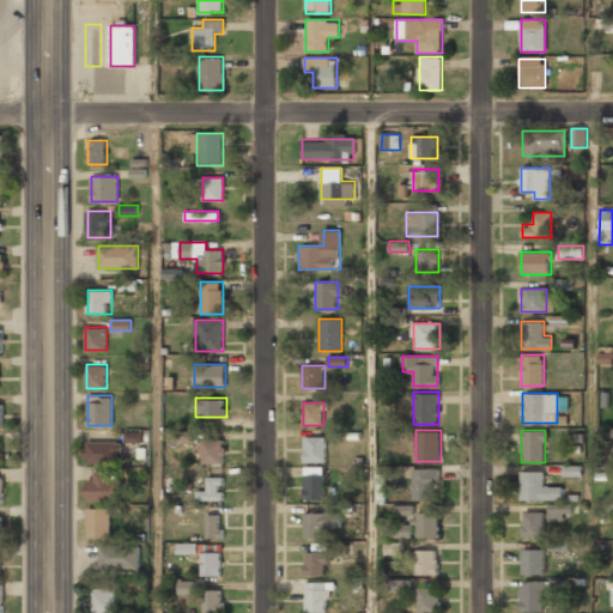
[(126,442),(143,442),(143,432),(126,432),(126,442)]
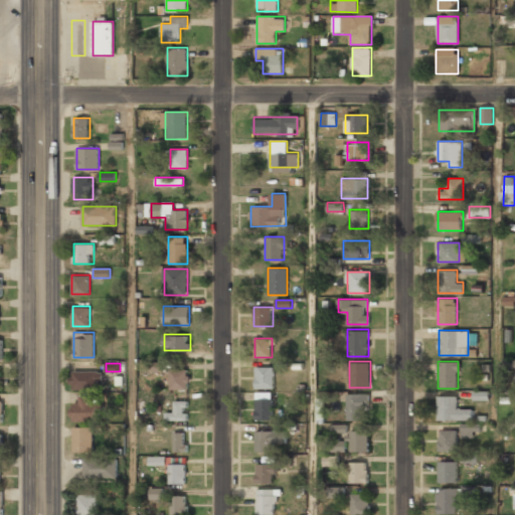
[(255,388),(274,388),(274,367),(255,367),(255,388)]
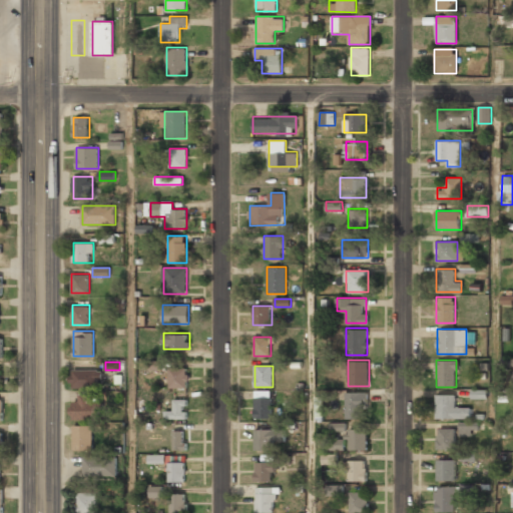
[(169,388),(186,388),(186,368),(169,368),(169,388)]
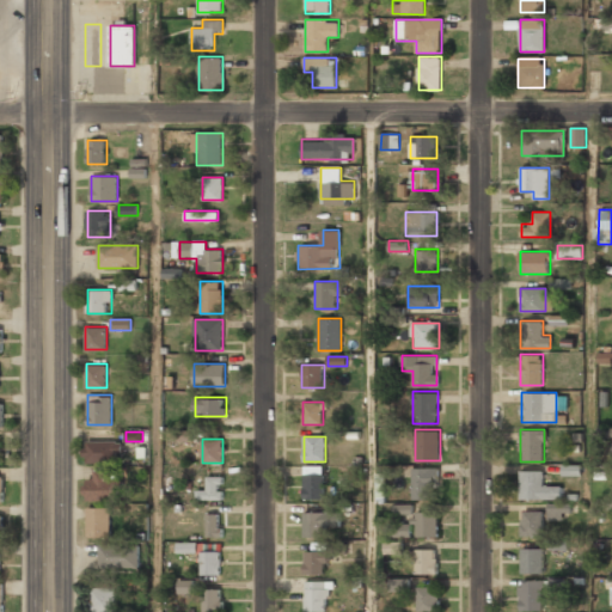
[(121,461),(121,441),(85,441),(85,461),(121,461)]
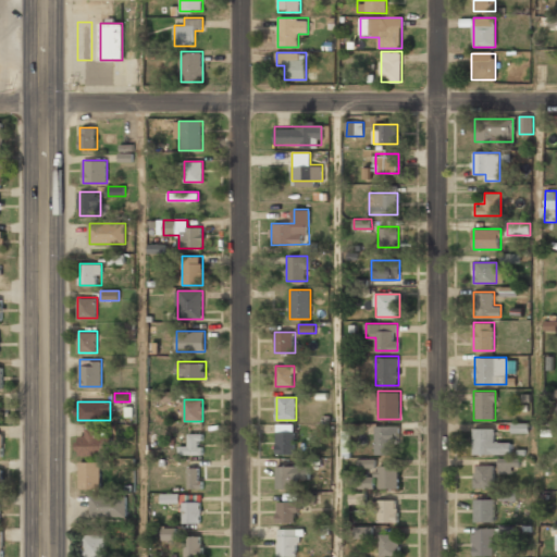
[(375,454),(396,454),(396,424),(375,424),(375,454)]
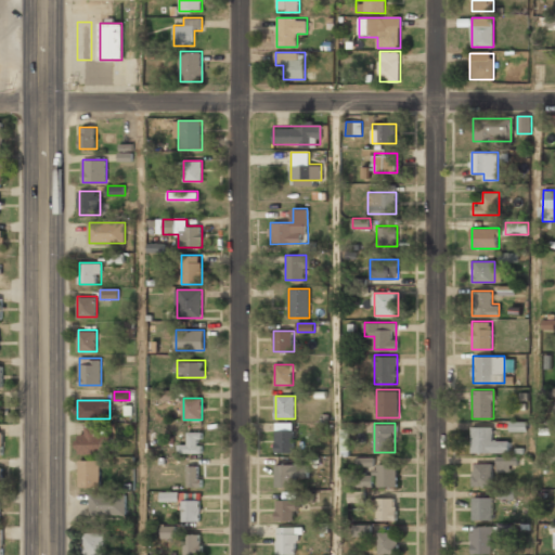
[(275,452),(294,452),(294,426),(275,426),(275,452)]
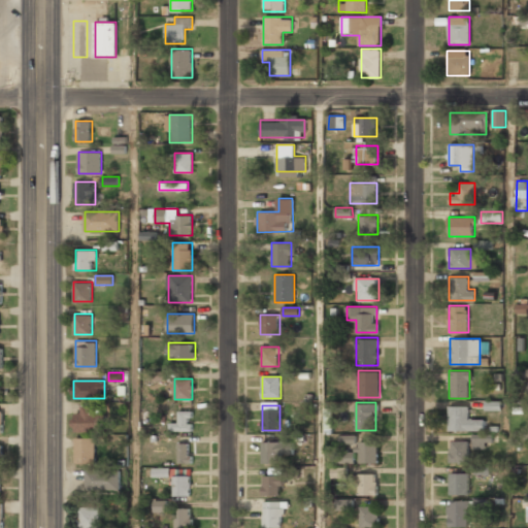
[(483,418),(468,418),(468,405),(449,405),(449,430),(483,430),(483,418)]
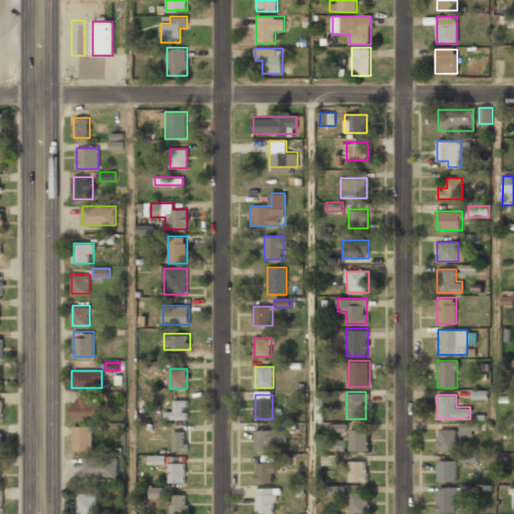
[(100,420),(100,399),(71,399),(71,420),(100,420)]
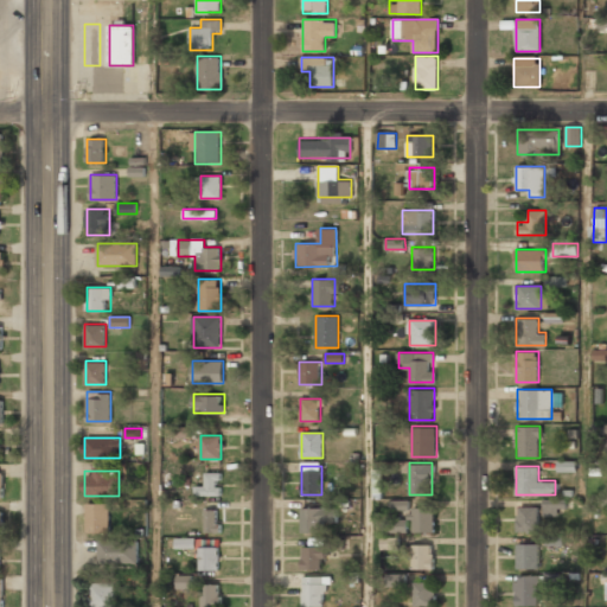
[(221,472),(206,472),(206,485),(197,485),(197,494),(221,494),(221,472)]
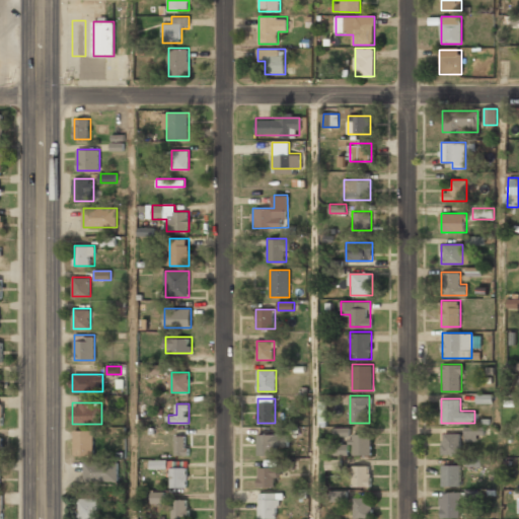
[(485,427),(465,427),(464,439),(485,439),(485,427)]
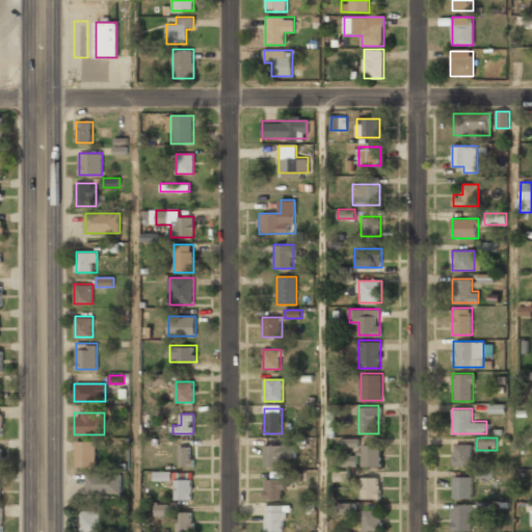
[(360,447),(358,439),(342,439),(343,448),(360,447)]
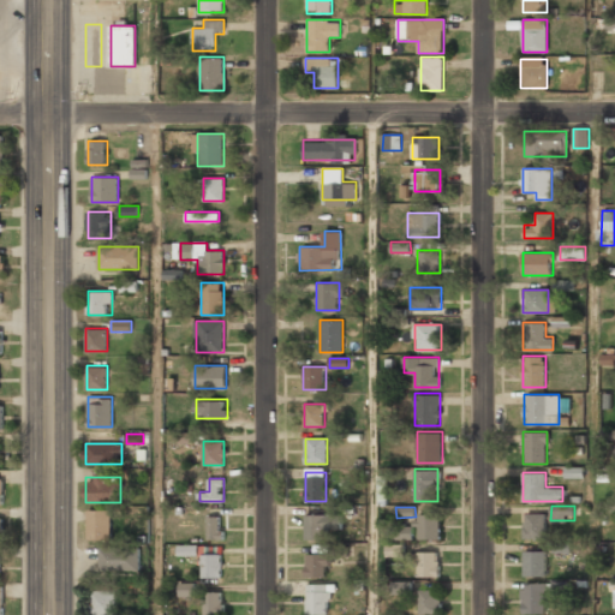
[(88,539),(111,539),(111,509),(88,509),(88,539)]
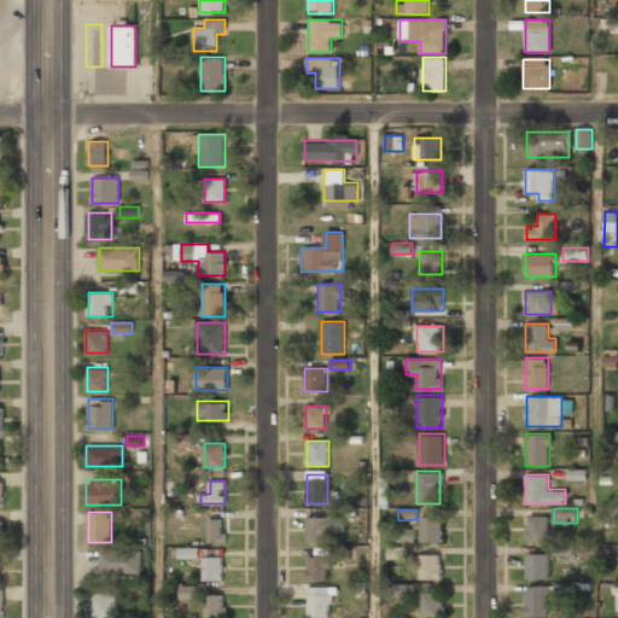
[(442,541),(443,517),(420,516),(420,541),(442,541)]
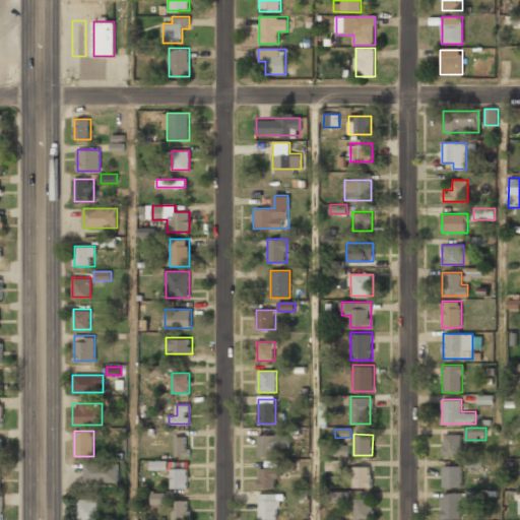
[(461,454),(461,434),(443,434),(443,454),(461,454)]
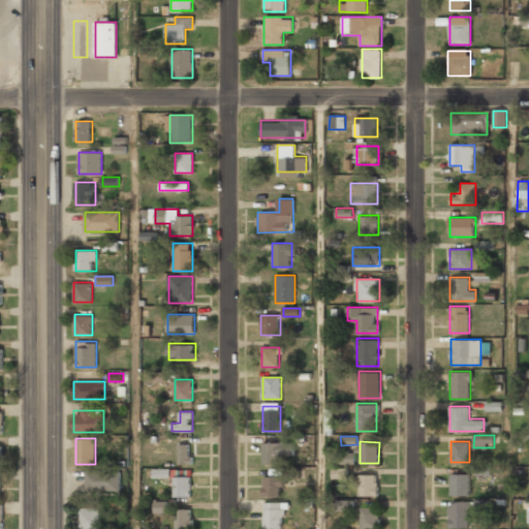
[(282,455),(293,455),(293,442),(262,442),(262,464),(282,464),(282,455)]
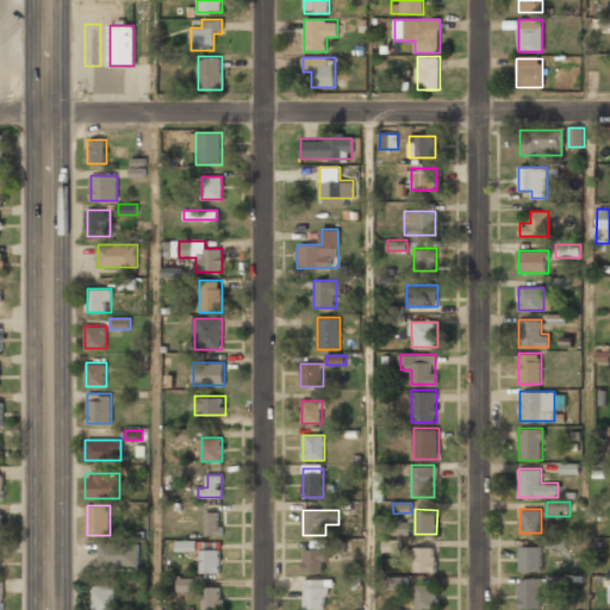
[(221,511),(206,511),(206,534),(221,534),(221,511)]
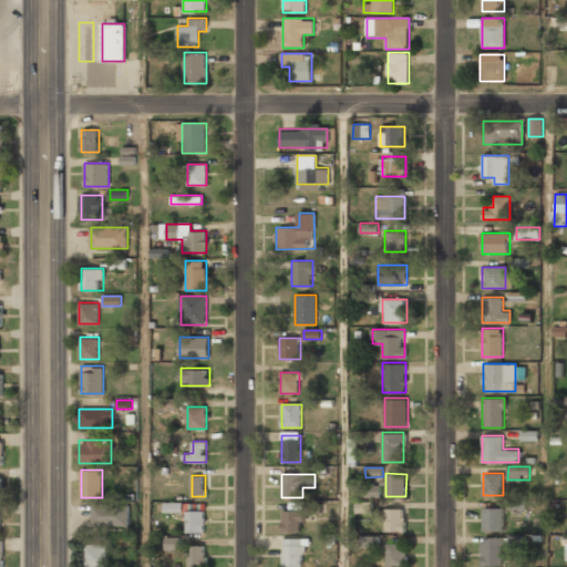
[(372,495),(371,486),(360,487),(360,496),(372,495)]
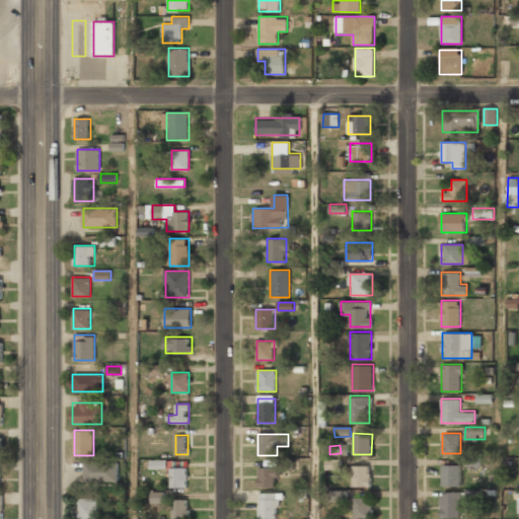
[(117,462),(83,462),(83,482),(117,482),(117,462)]
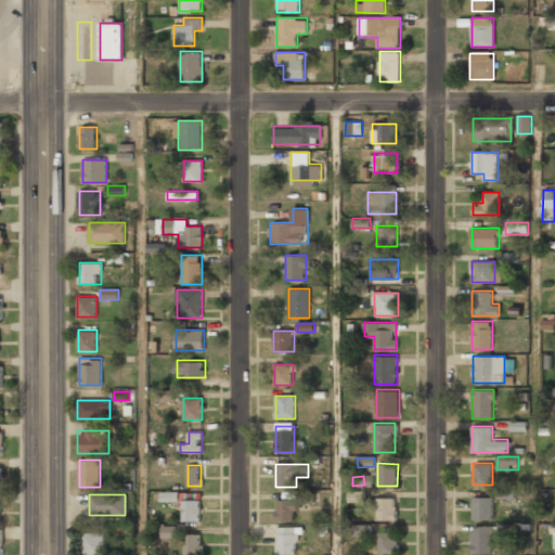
[(493,497),(473,497),(473,519),(493,519),(493,497)]
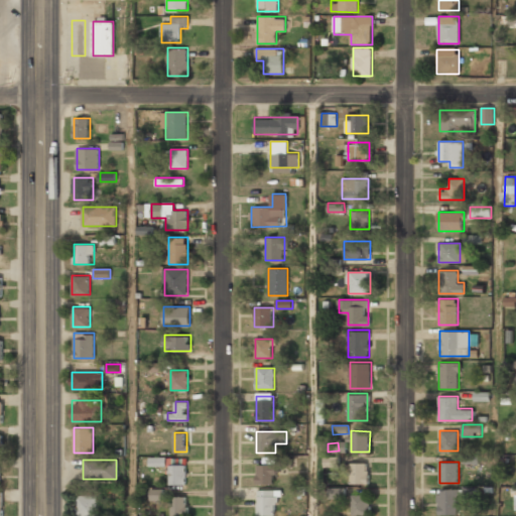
[(170,484),(186,484),(186,463),(170,463),(170,484)]
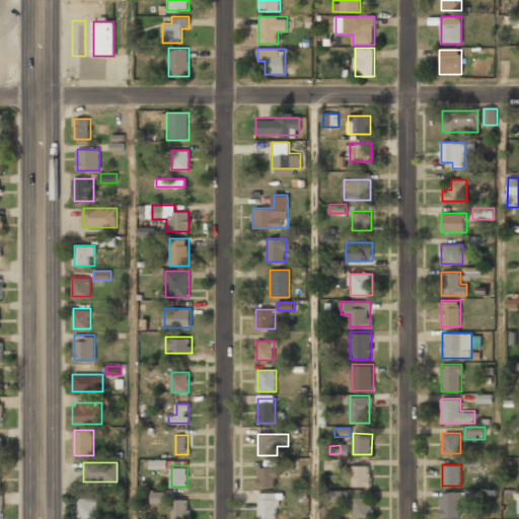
[(278,465),(258,465),(258,487),(278,487),(278,465)]
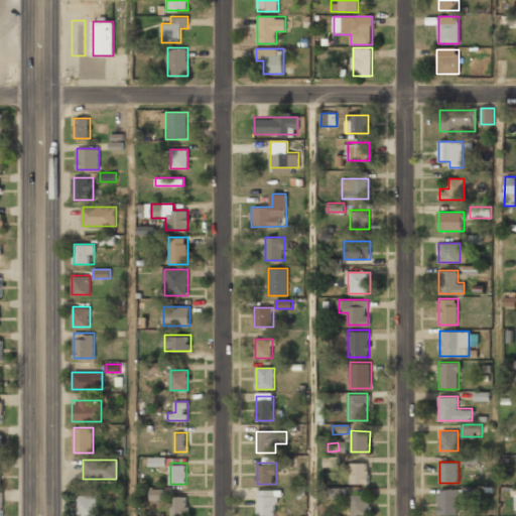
[(351,484),(369,484),(369,463),(351,463),(351,484)]
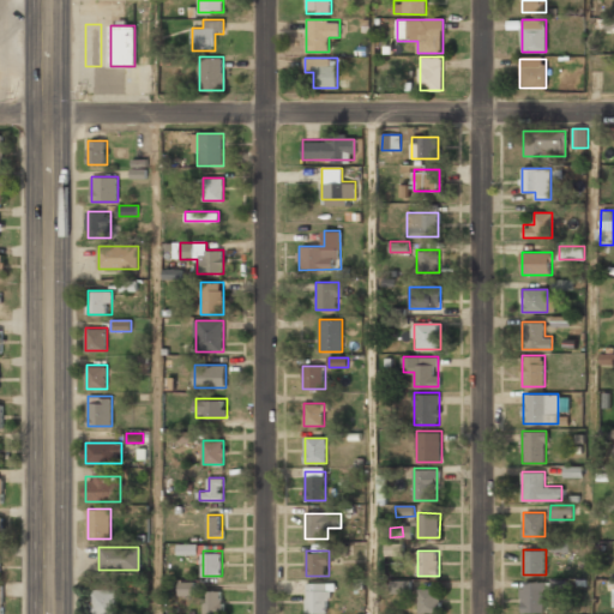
[(567,581),(552,581),(552,595),(566,596),(567,581)]
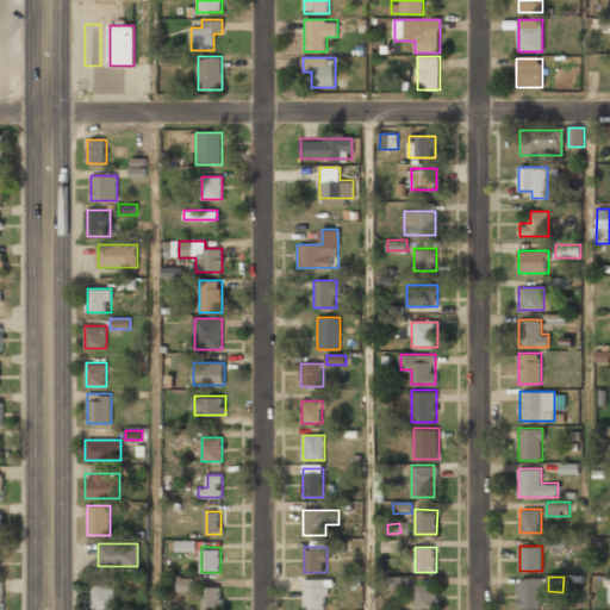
[(179,592),(194,592),(194,578),(179,578),(179,592)]
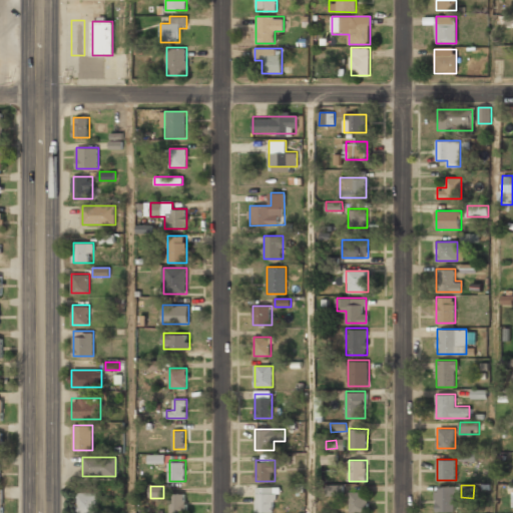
[(275,512),(275,486),(255,486),(255,512),(275,512)]
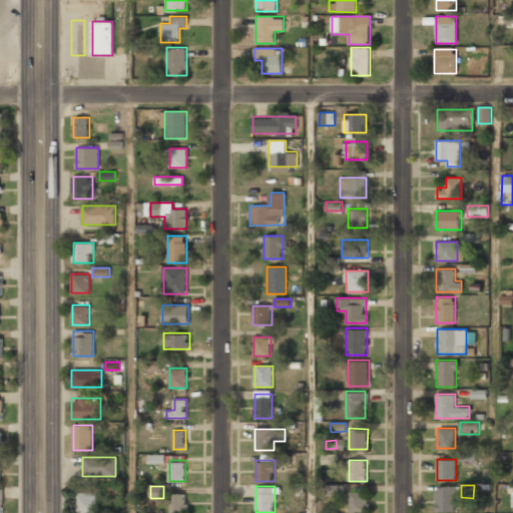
[(436,512),(456,512),(456,486),(436,486),(436,512)]
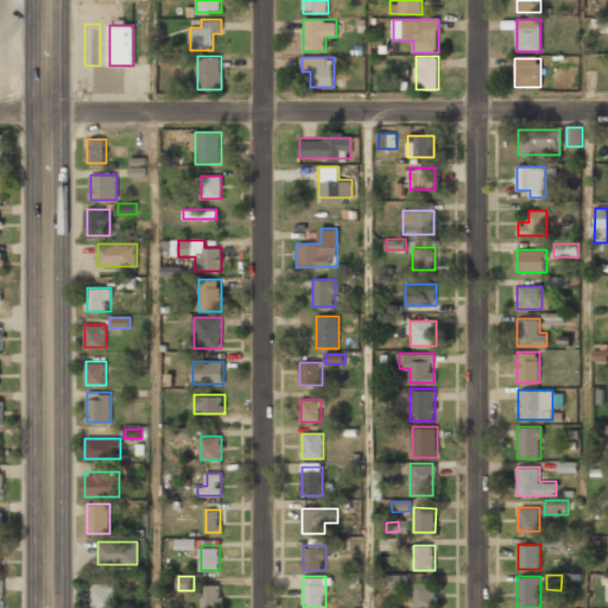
[(114,607),(114,583),(90,583),(90,607),(114,607)]
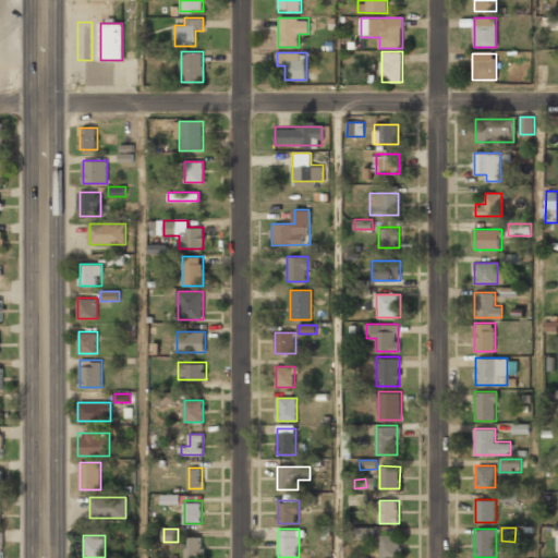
[(185,557),(203,557),(203,535),(185,535),(185,557)]
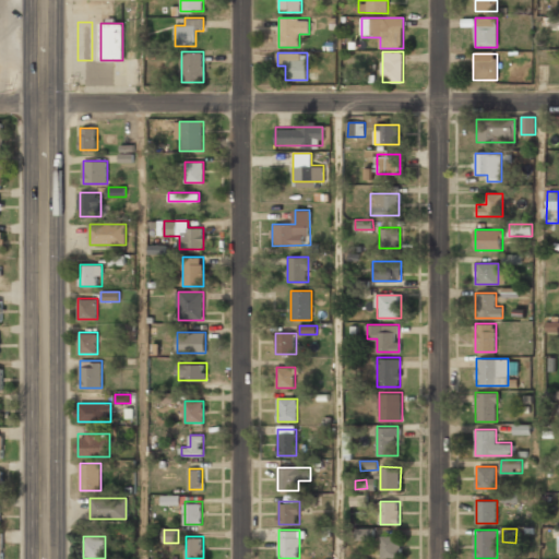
[(401,558),(401,536),(381,536),(381,558),(401,558)]
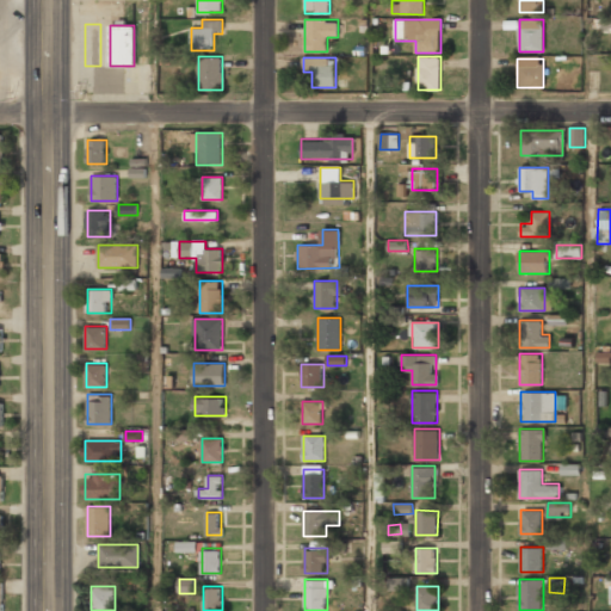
All buildings are outlined.
